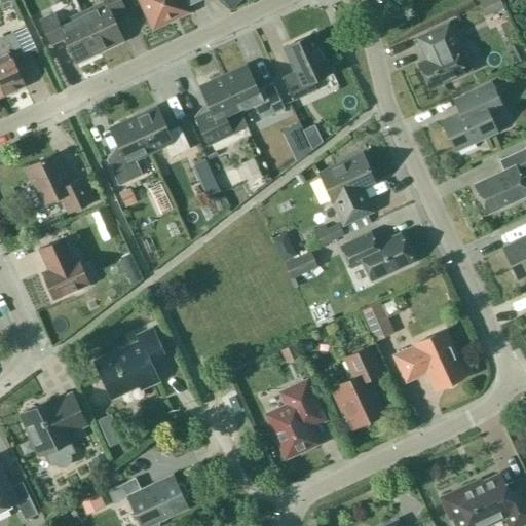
[(99,51),(122,40),(111,15),(124,10),(119,0),(103,0),(104,1),(81,12),(99,51)]
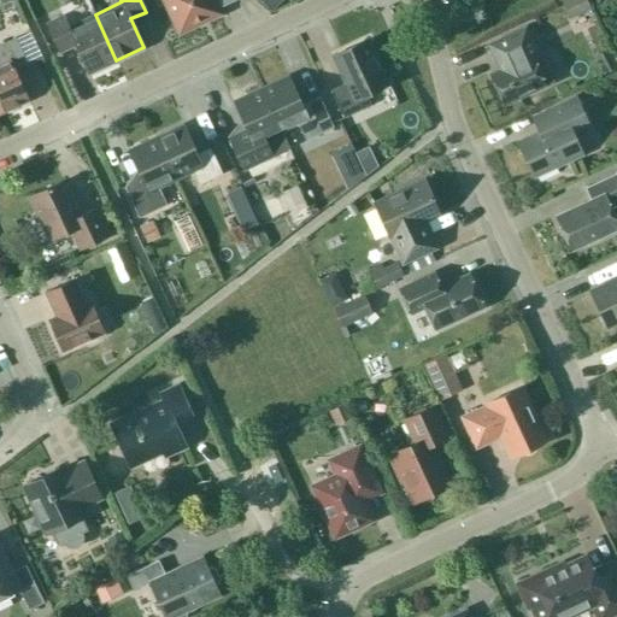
[(164,0),(180,31),(218,12),(212,0),(164,0)]
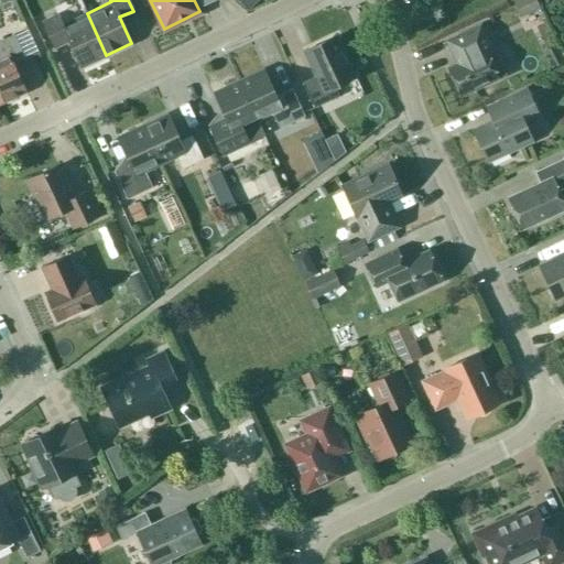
[(513,0),(519,12),(535,4),(533,0),(513,0)]
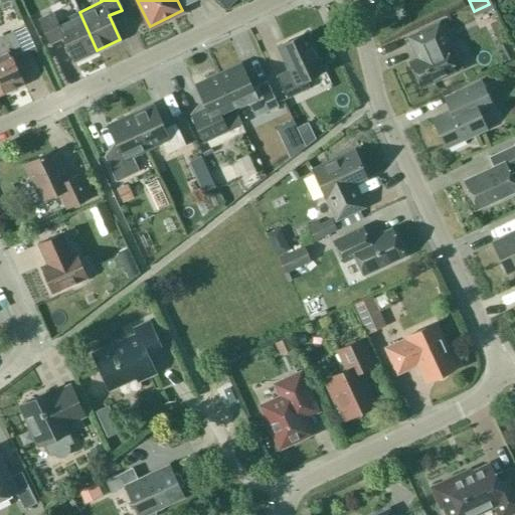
[(74,61),(97,50),(79,12),(56,22),(52,13),(39,19),(50,43),(62,37),(74,61)]
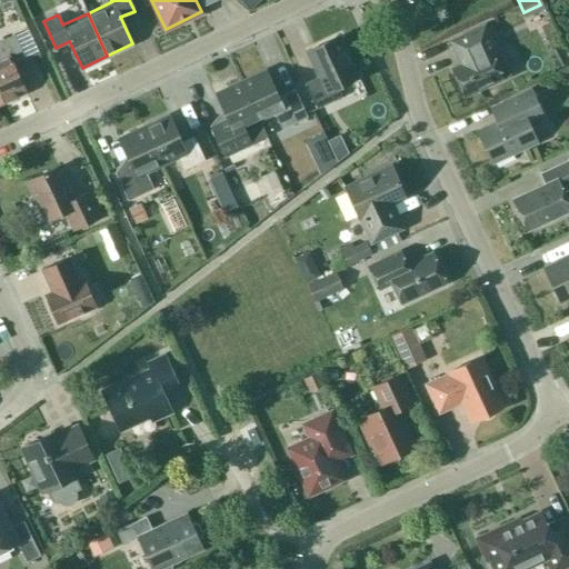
[(456,39),(466,61),(451,68),(465,97),(502,79),(490,50),(489,50),(485,40),(490,38),(483,26),(456,39)]
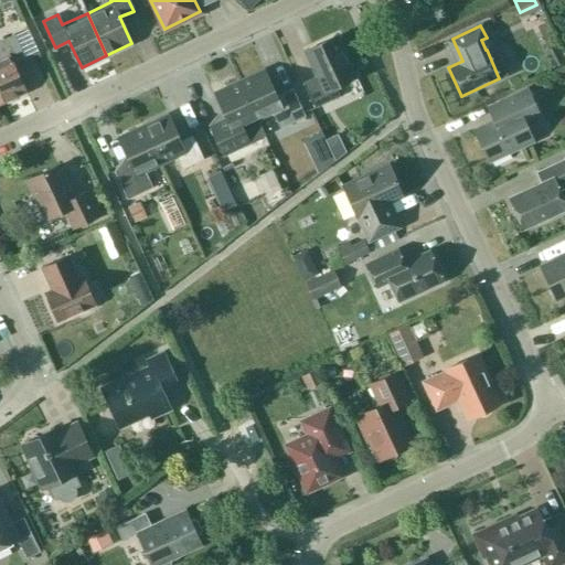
[(0,40),(0,94),(3,102),(25,92),(13,63),(25,57),(14,34),(0,40)]
